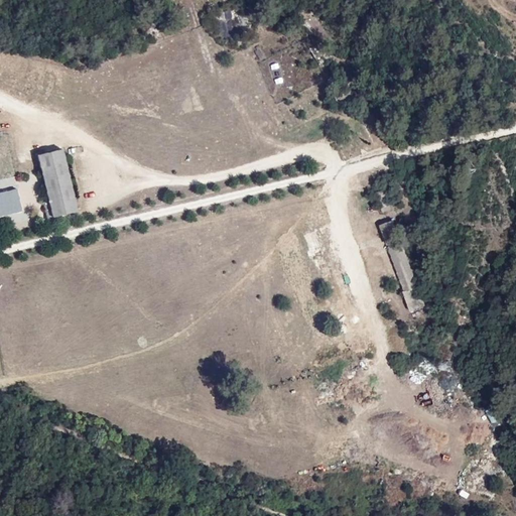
[(48,219),(77,212),(62,151),(37,156),(48,202),(44,203),(48,219)]
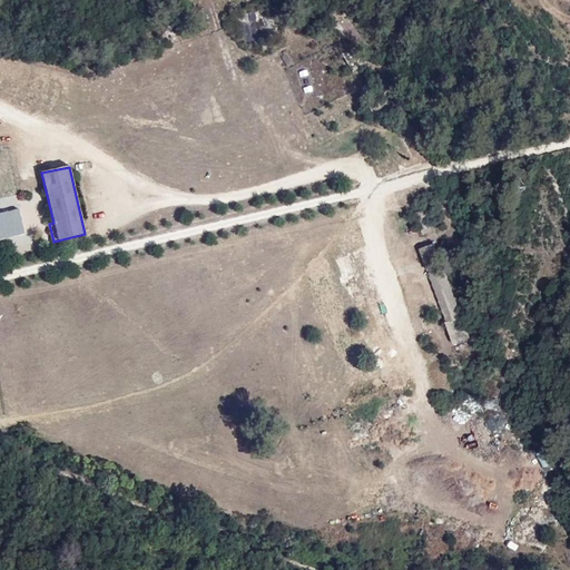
[(102,199),(90,203),(91,209),(104,206),(102,199)]
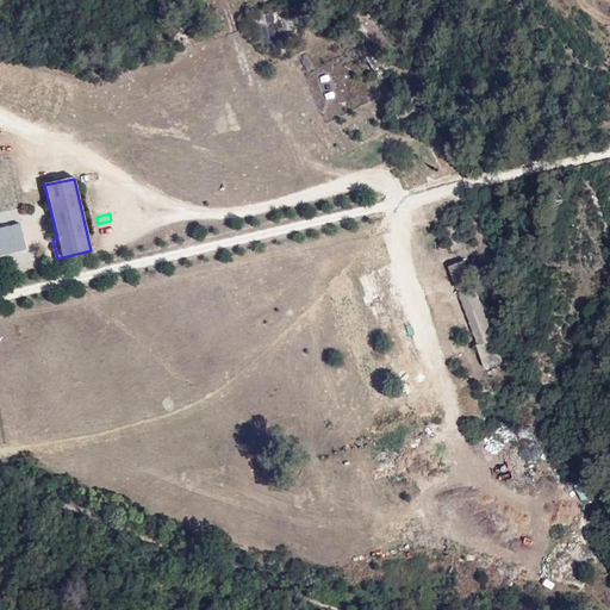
[(22,229),(0,232),(0,259),(27,253),(22,229)]
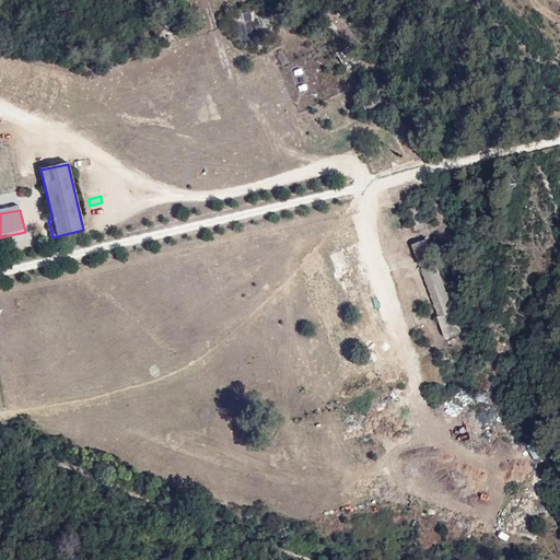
[(427,240),(413,244),(442,338),(455,334),(427,240)]
